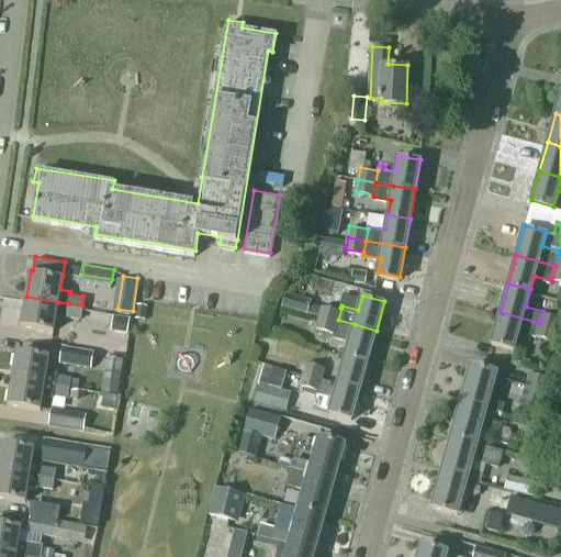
[(26,297),(22,323),(54,329),(57,312),(66,313),(68,303),(58,302),(26,297)]
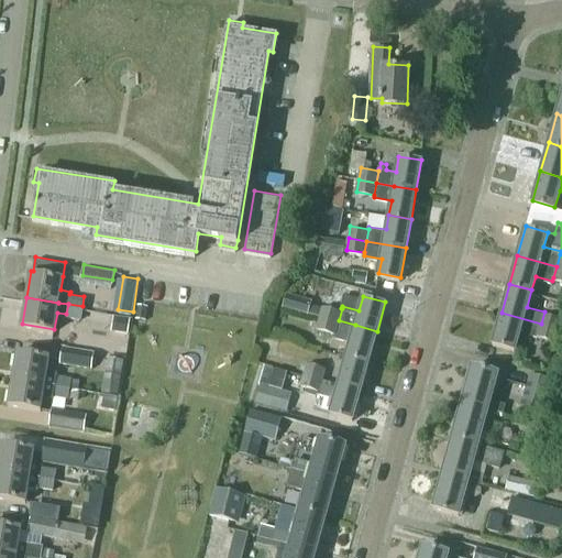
[(68,304),(66,314),(80,316),(83,306),(68,304)]
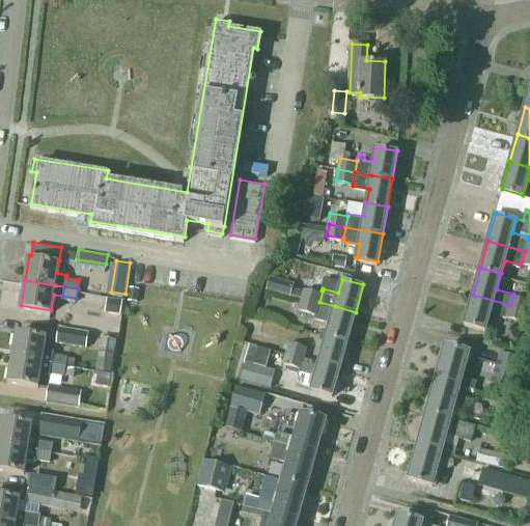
[(306,286),(303,297),(319,302),(323,291),(322,291),(306,286)]
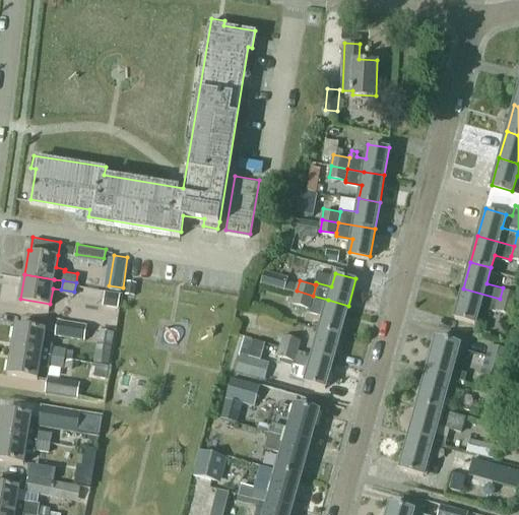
[(124,302),(126,291),(112,287),(110,299),(124,302)]
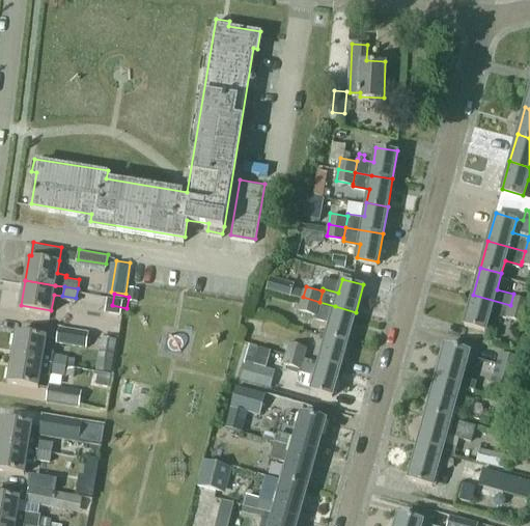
[(513,294),(510,305),(527,309),(529,302),(529,299),(513,294)]
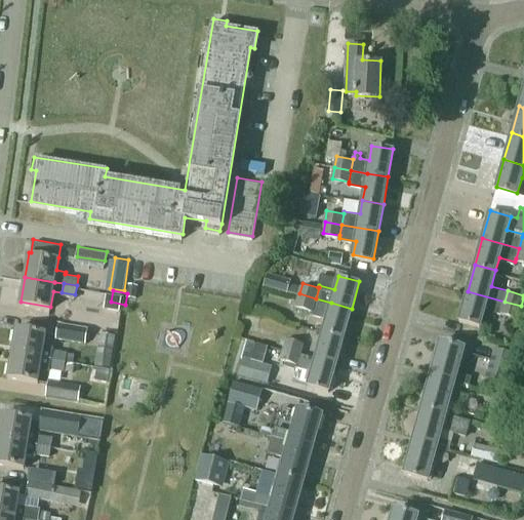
[(468,291),(459,318),(481,324),(485,308),(501,312),(505,302),(468,291)]
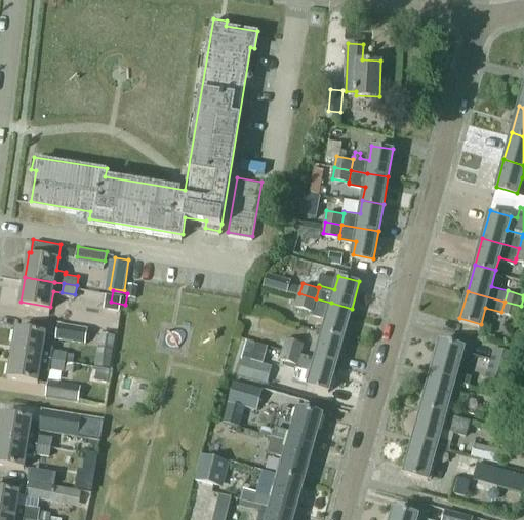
[(299,293),(296,304),(312,309),(313,309),(316,298),(299,293)]
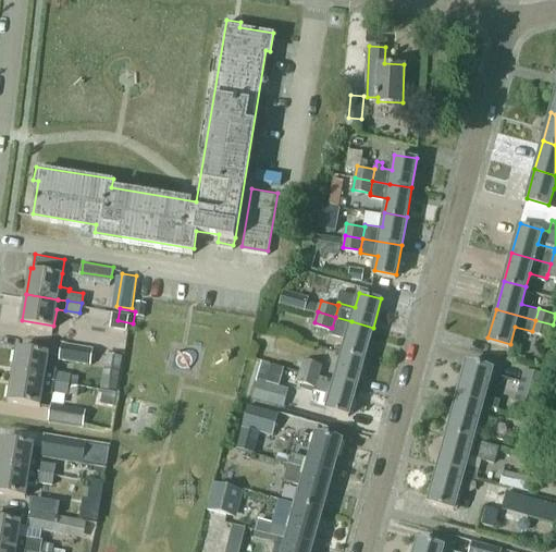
[(331,328),(331,330),(347,335),(344,350),(365,355),(373,328),(351,321),(335,317),(332,328),(331,328)]
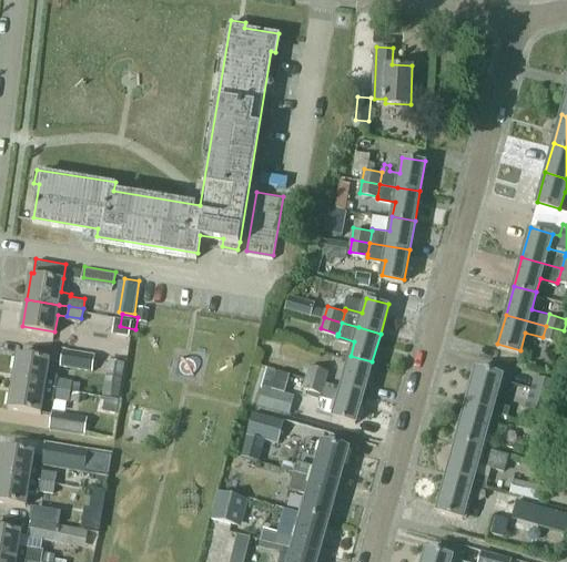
[(546,326),(543,337),(560,343),(564,330),(546,326)]
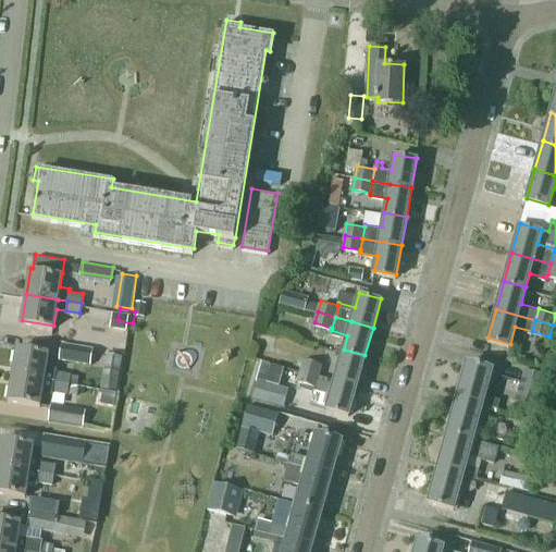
[(62,342),(60,356),(91,362),(94,346),(62,342)]
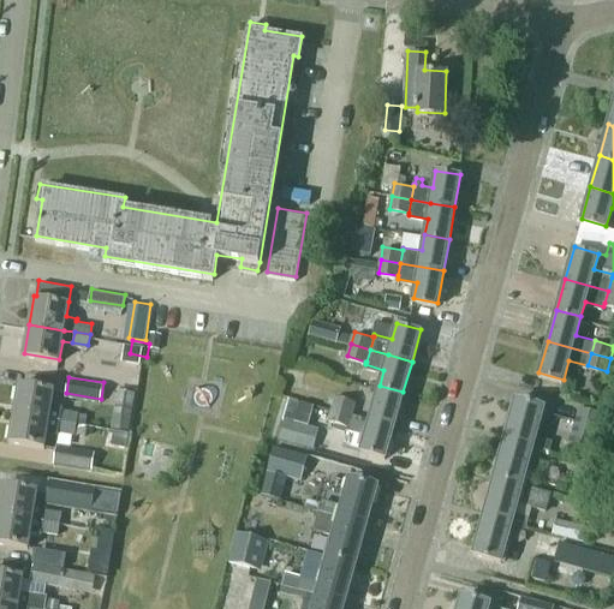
[(19,382),(15,411),(49,416),(60,418),(63,407),(63,405),(52,402),(54,387),(19,382)]
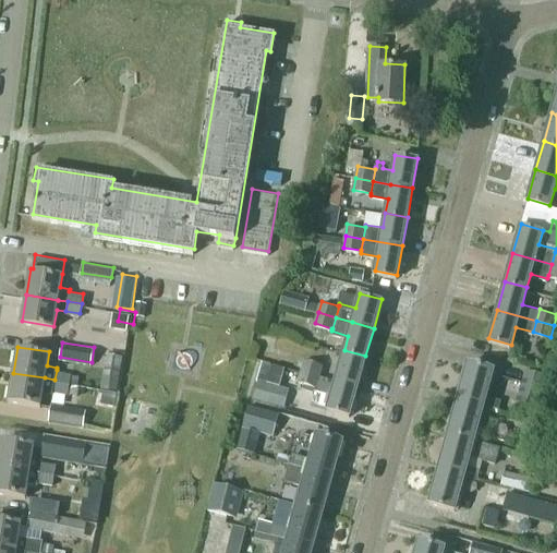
[(344,350),(336,379),(358,384),(365,356),(344,350)]
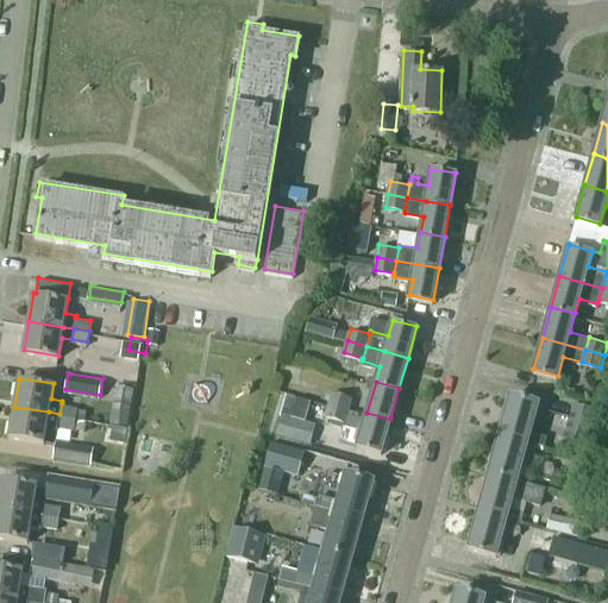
[(118,383),(114,407),(131,409),(135,387),(118,383)]
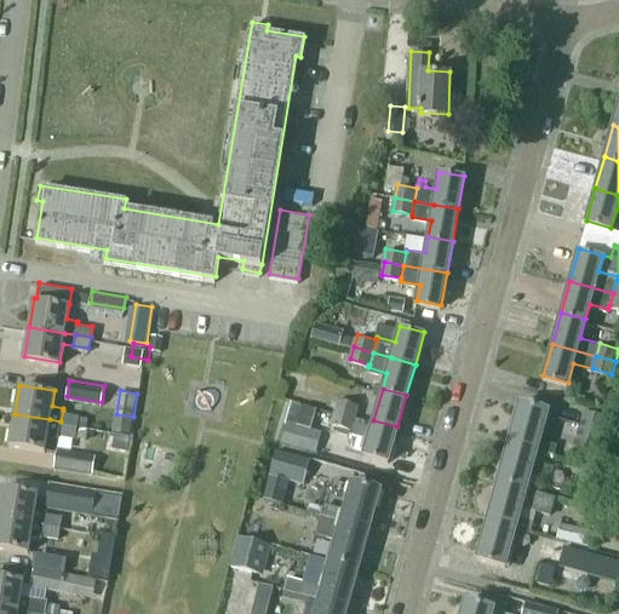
[(339,396),(336,409),(355,414),(359,402),(339,396)]
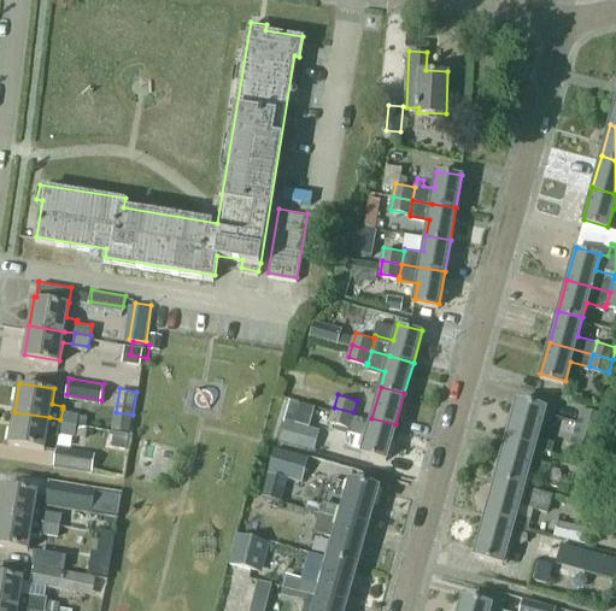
[(285,416),(286,416),(281,435),(315,445),(320,426),(295,419),(301,399),(291,395),(285,416)]
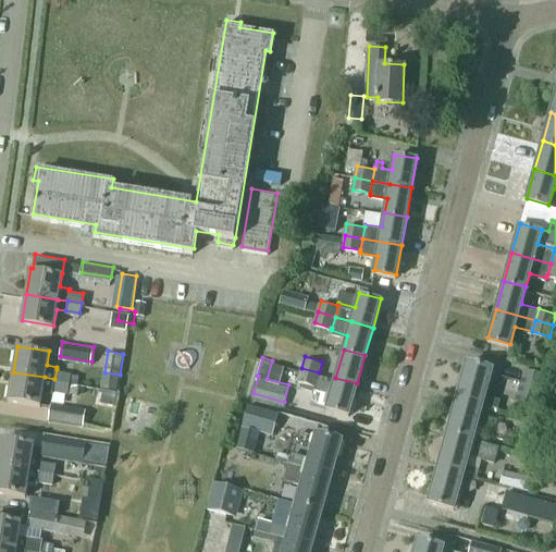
[(459,388),(458,394),(466,397),(483,402),(498,406),(501,397),(485,393),(493,366),(468,359),(459,388)]
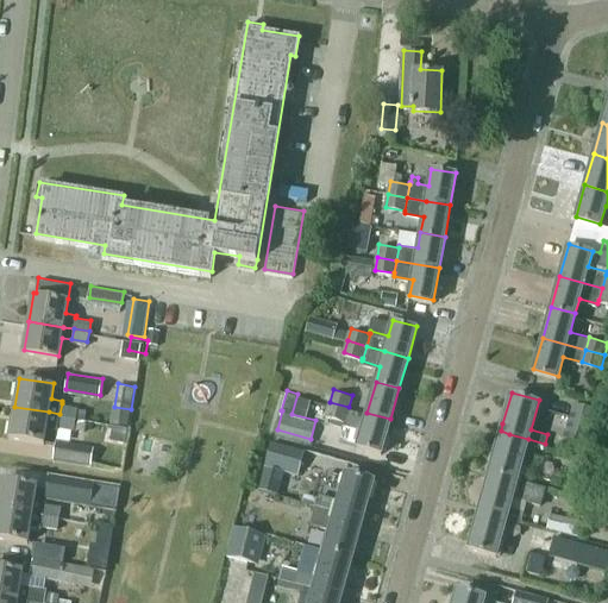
[(564,437),(589,443),(599,406),(574,400),(564,437)]
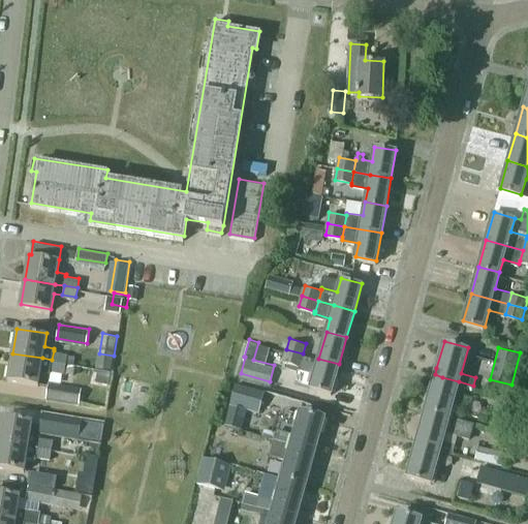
[(286,349),(283,360),(300,364),(300,365),(303,353),(286,349)]
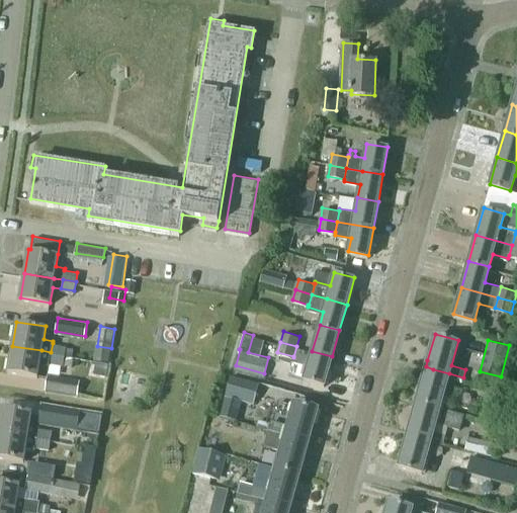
[(53,343),(51,352),(64,354),(66,345),(53,343)]
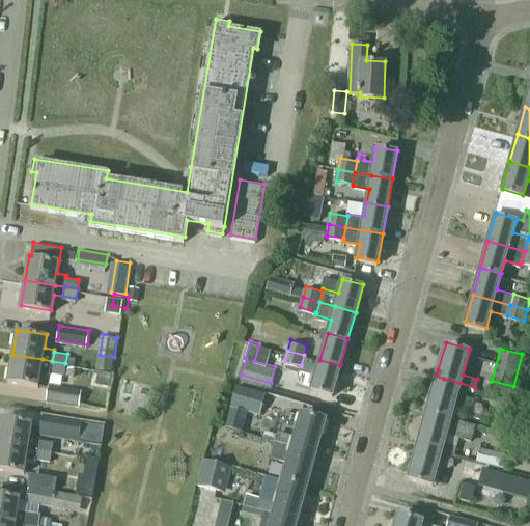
[(12,355),(8,380),(38,384),(40,371),(50,374),(51,370),(52,361),(43,359),(12,355)]
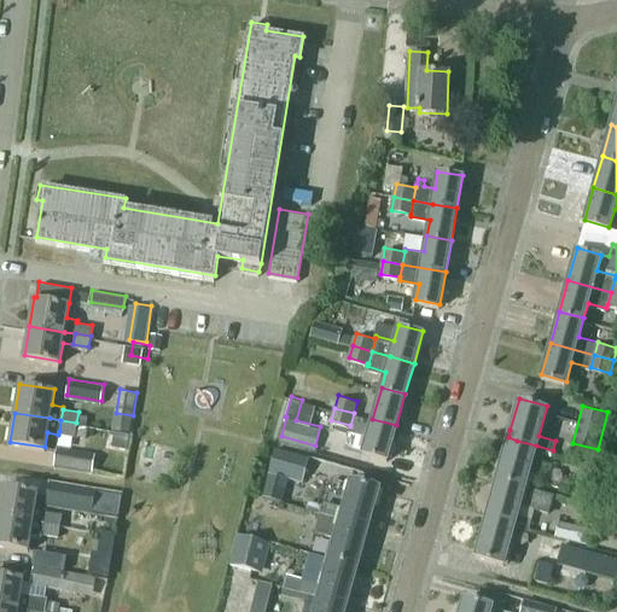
[(350,425),(349,429),(368,433),(364,450),(388,458),(396,425),(372,419),(354,413),(350,426),(350,425)]
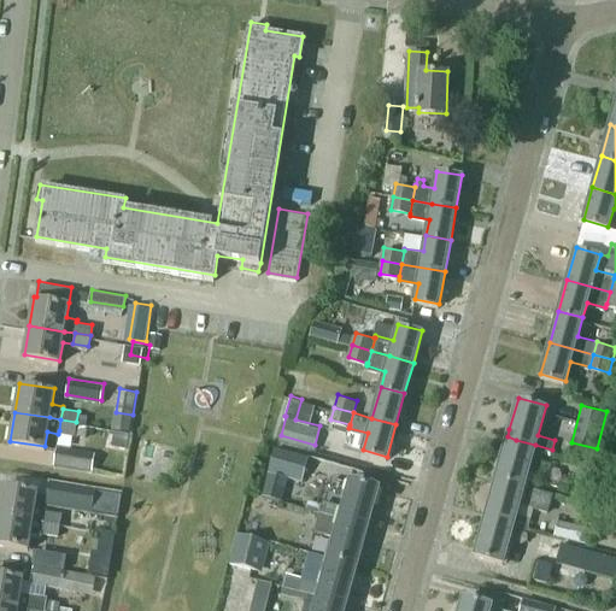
[(60,419),(59,430),(72,433),(75,433),(76,422),(60,419)]
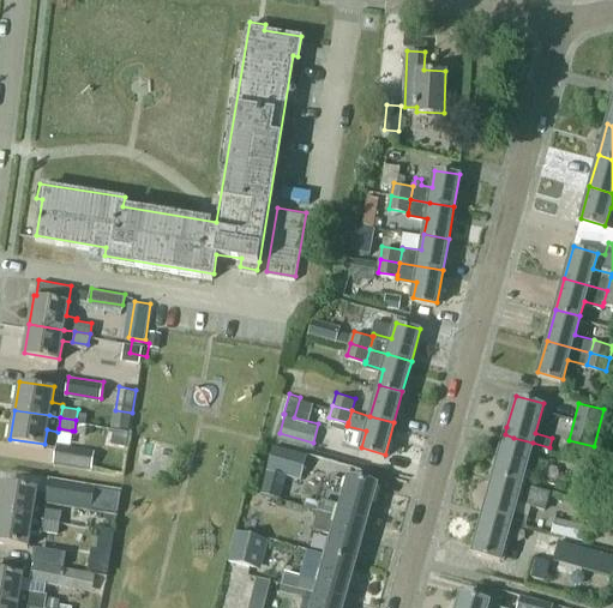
[(503,443),(494,473),(522,481),(533,443),(514,438),(505,434),(503,443)]
